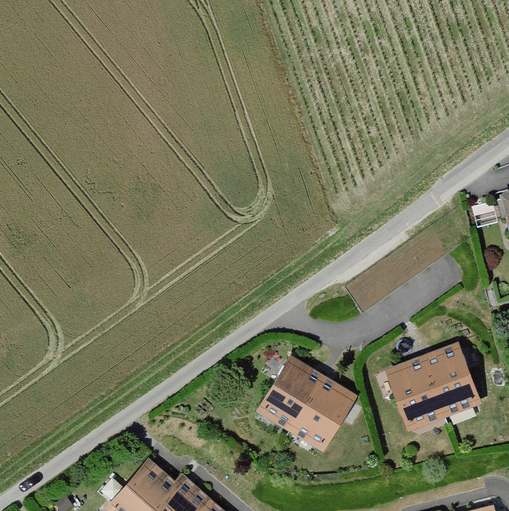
[(458,349),(425,360),(444,416),(477,405),(458,349)]
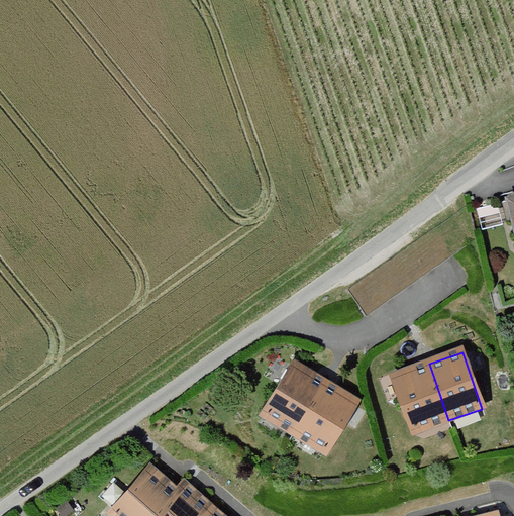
[(327,378),(298,359),(263,416),(293,434),(327,378)]
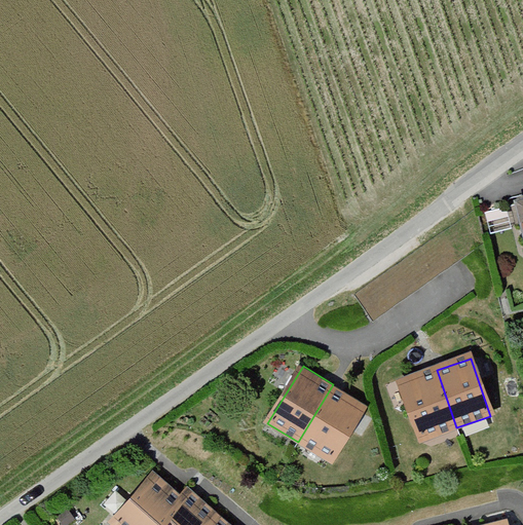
[(437,370),(403,381),(422,439),(456,427),(437,370)]
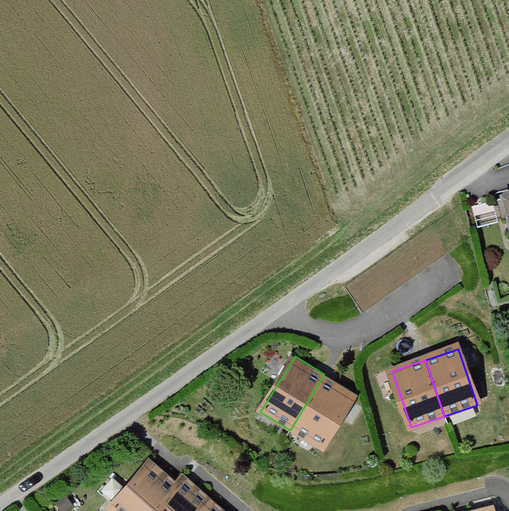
[(324,374),(290,430),(319,449),(354,393),(324,374)]
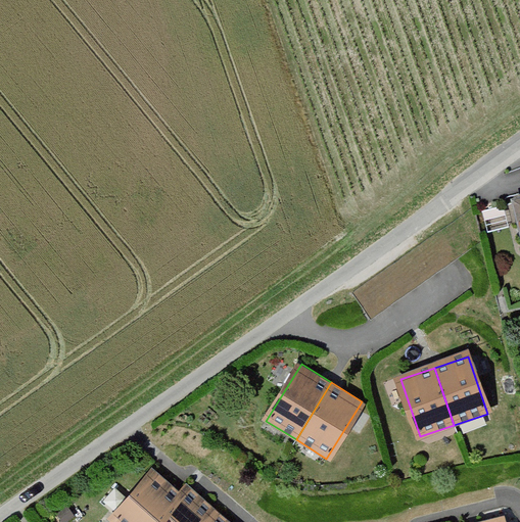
[(179,493),(153,469),(109,516),(115,521),(163,521),(157,516),(179,493)]
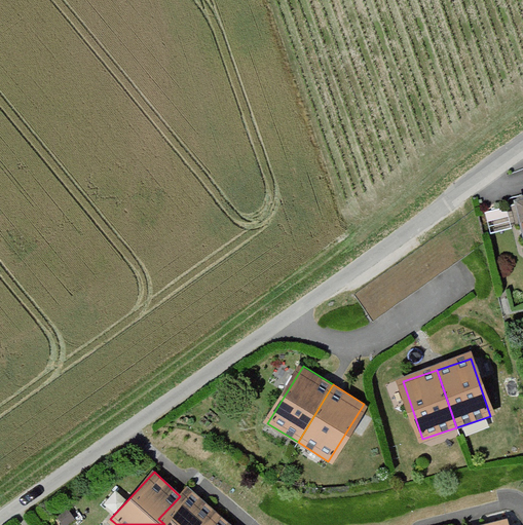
[(202,524),(216,512),(189,486),(180,496),(158,519),(164,524),(202,524)]
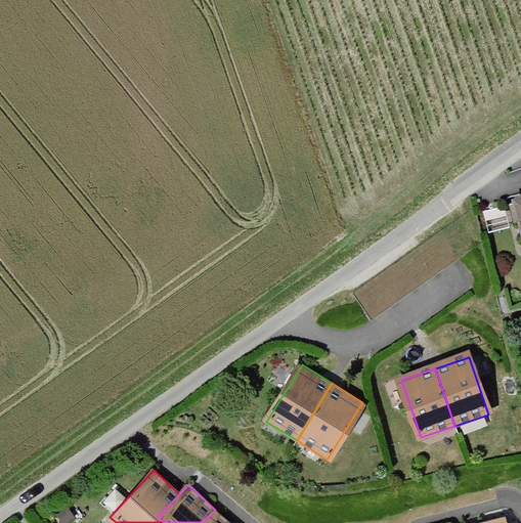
[(228,522),(215,510),(202,522),(228,522)]
